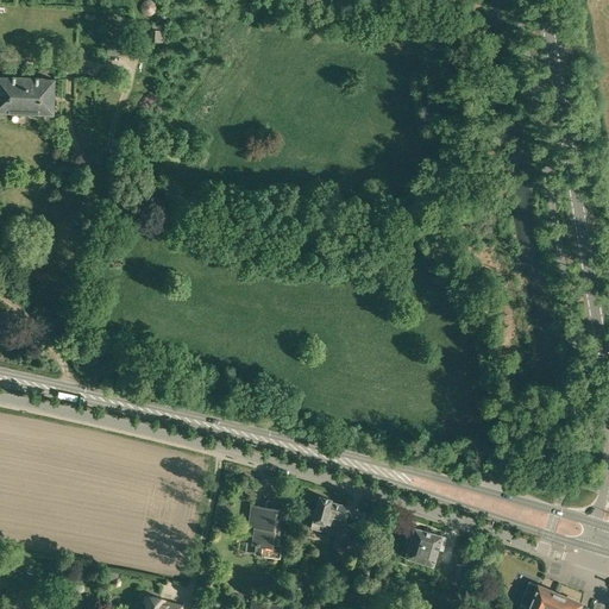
[(164,30),(150,30),(150,41),(164,42),(164,30)]
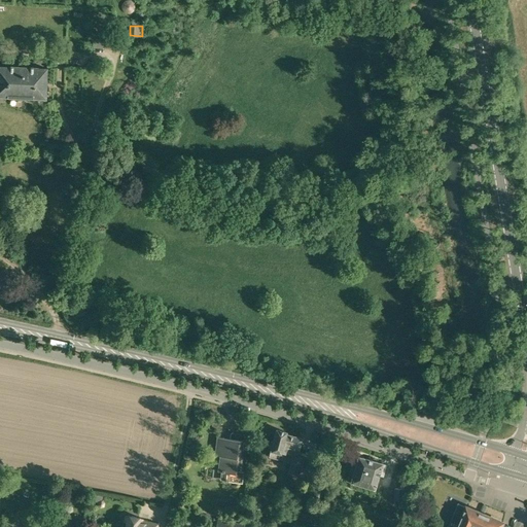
[(0,97),(44,99),(46,68),(0,66),(0,97)]
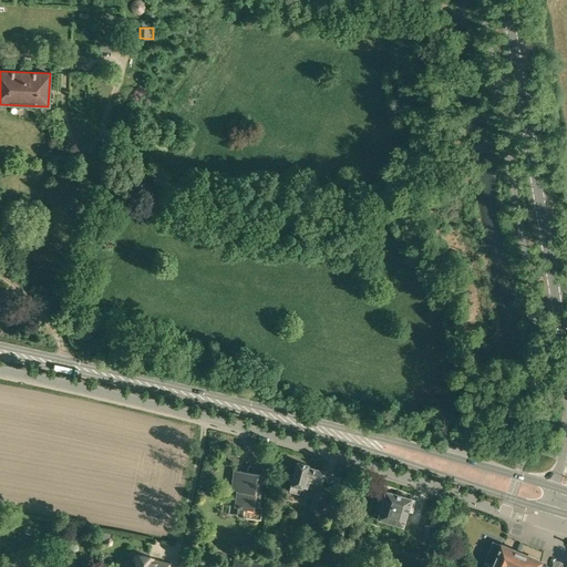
[(327,490),(319,488),(323,471),(306,466),(307,464),(296,461),(290,484),(289,491),(299,493),(300,486),(301,486),(301,485),(306,486),(306,485),(311,486),(309,493),(313,494),(309,507),(318,509),(319,503),(323,504),(327,490)]
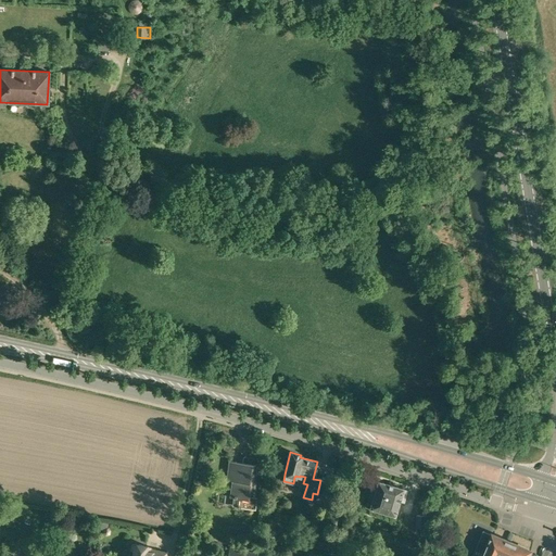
[(242,459),(242,463),(228,460),(226,480),(231,480),(229,497),(232,497),(231,506),(254,509),(256,497),(252,496),(255,474),(263,475),(265,460),(256,459),(257,458),(245,456),(244,456),(243,457),(242,458),(242,459)]
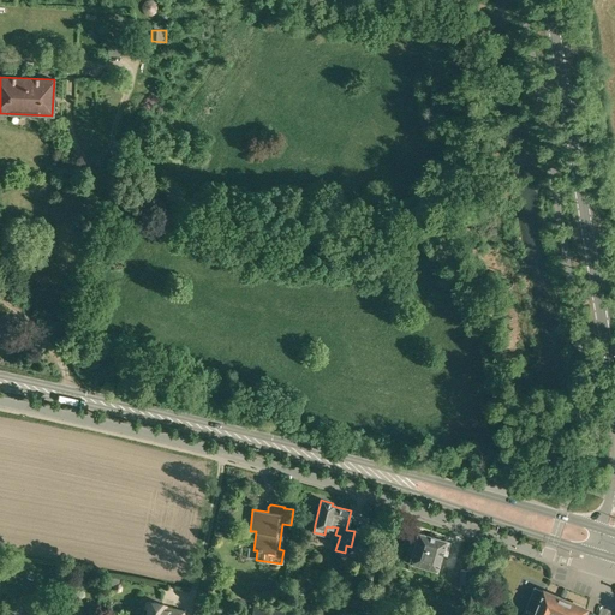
[(451,542),(445,541),(445,539),(417,531),(408,562),(436,569),(441,554),(447,555),(451,542)]
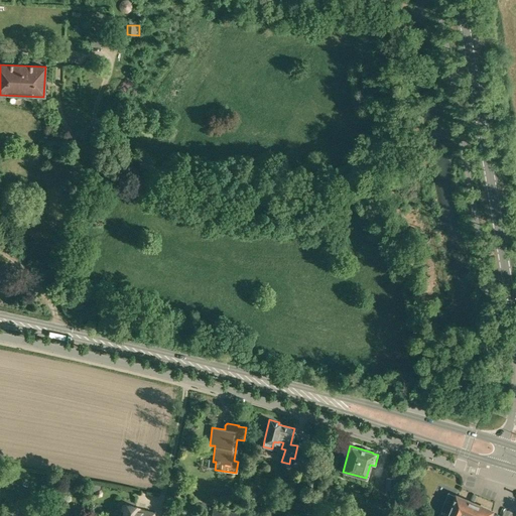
[(396,478),(386,478),(386,490),(396,490),(396,478)]
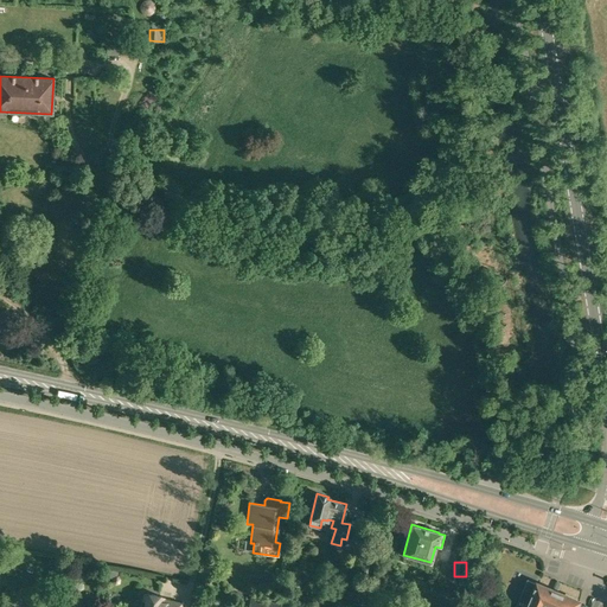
[(379,583),(383,574),(374,570),(370,580),(379,583)]
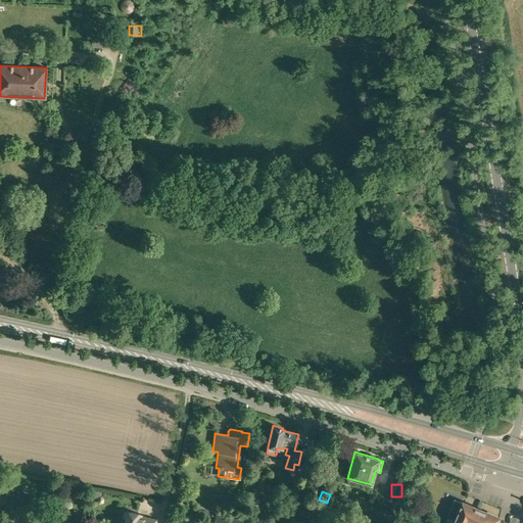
[(487,522),(491,514),(454,500),(443,522),(487,522)]
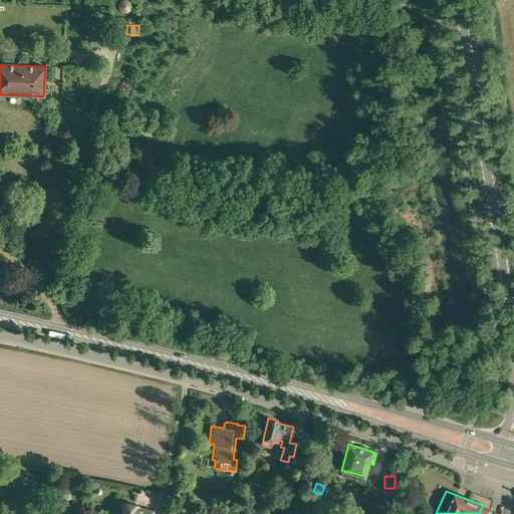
[(153,513),(154,510),(138,507),(138,506),(135,505),(135,504),(124,503),(121,503),(120,508),(123,510),(122,513),(153,513)]
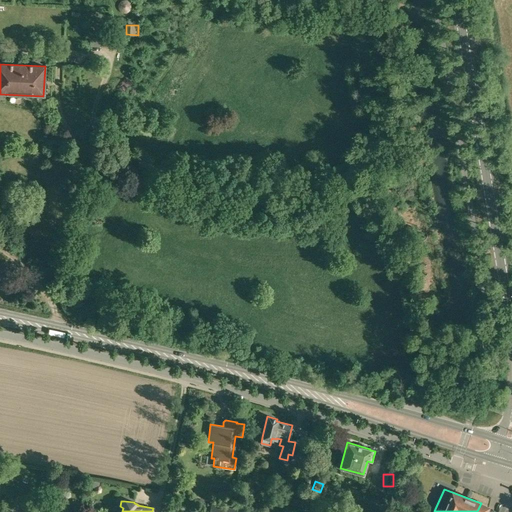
[(222,505),(211,503),(209,511),(231,511),(232,506),(222,504),(222,505)]
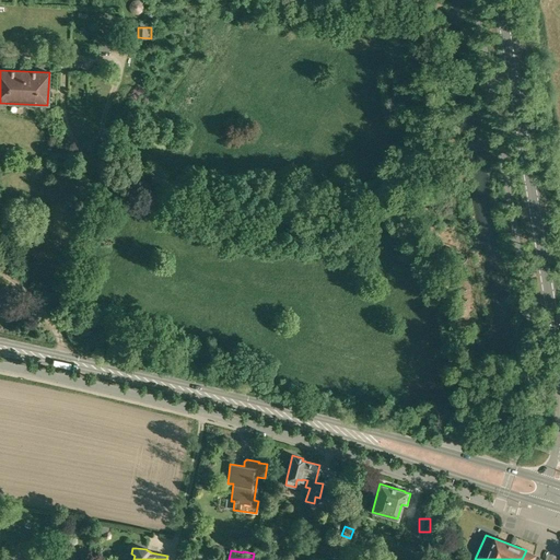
[(526,550),(522,559),(539,559),(534,557),(535,555),(526,550)]
